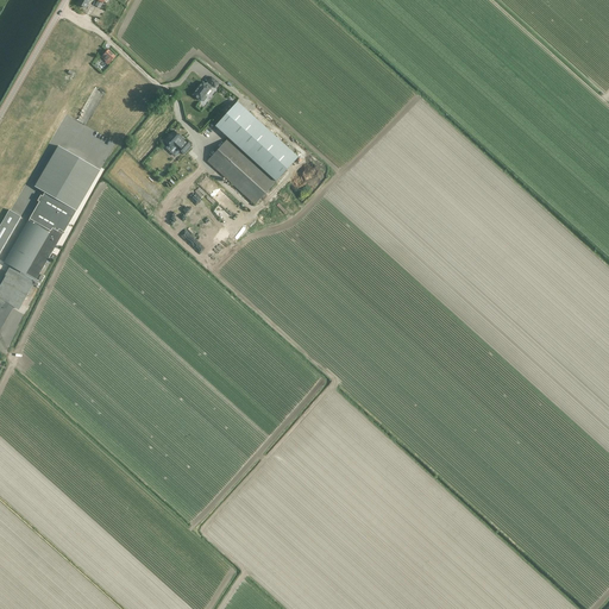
[(108,50),(101,58),(106,62),(105,63),(107,66),(115,57),(108,50)]
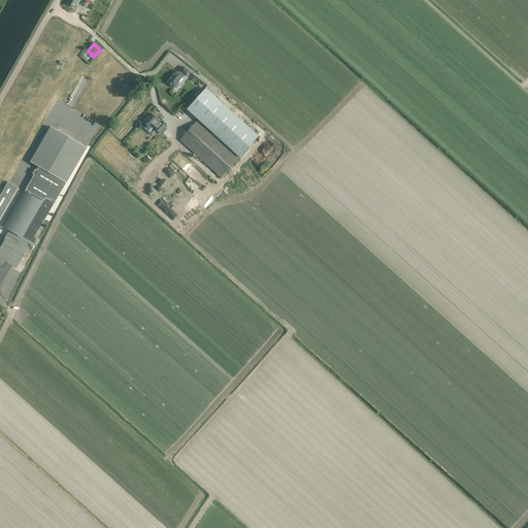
[(176,71),(175,71),(167,81),(167,83),(173,88),(174,88),(175,87),(176,88),(179,85),(177,84),(183,77),(183,76),(184,74),(186,76),(187,76),(190,72),(190,71),(189,71),(184,67),(183,67),(179,71),(180,72),(178,73),(176,71)]
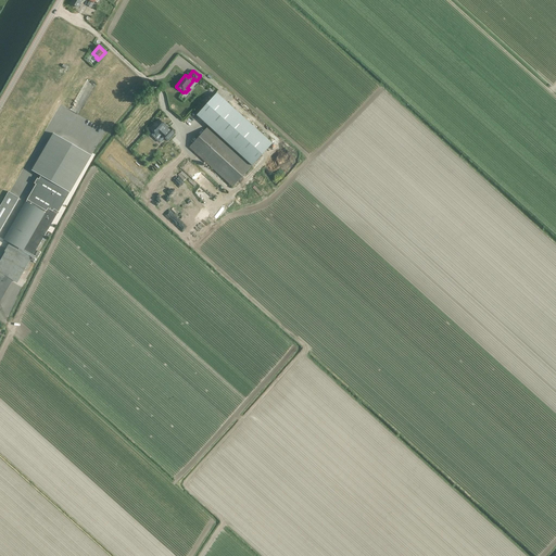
[(216,93),(197,115),(252,166),(273,143),(216,93)]
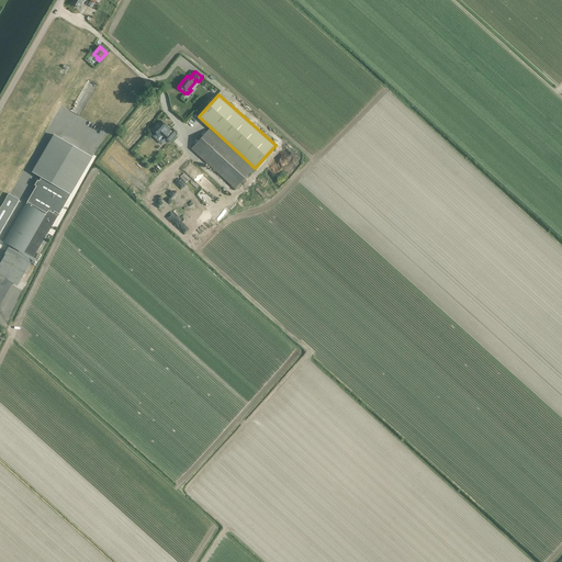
[(160,121),(152,131),(159,137),(163,134),(165,136),(164,137),(169,143),(177,134),(171,130),(170,131),(167,127),(168,127),(160,121)]
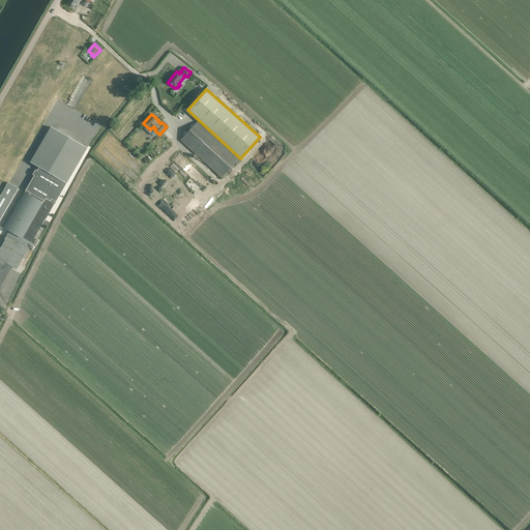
[(222,178),(239,158),(198,121),(180,141),(222,178)]
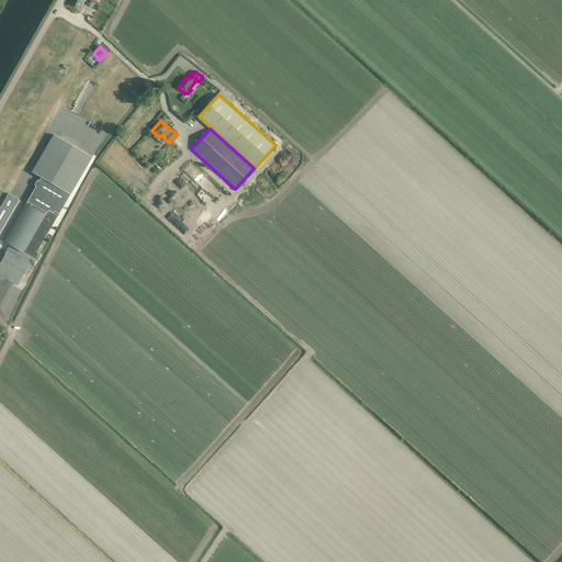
[(10,246),(0,261),(0,304),(12,283),(15,279),(20,281),(58,216),(57,215),(58,213),(59,214),(92,157),(54,135),(32,172),(42,178),(4,243),(10,246)]
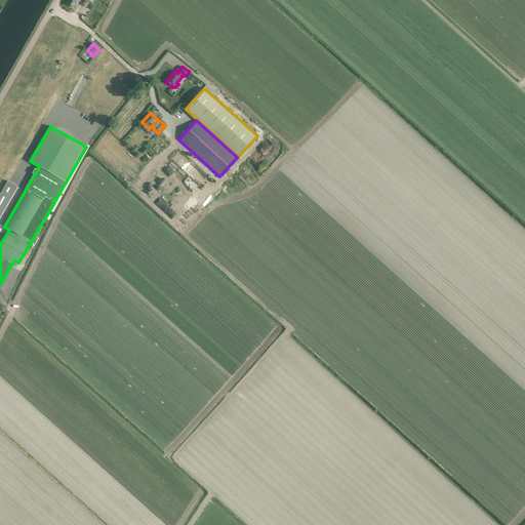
[(8,182),(0,195),(0,217),(18,187),(9,182),(8,182)]
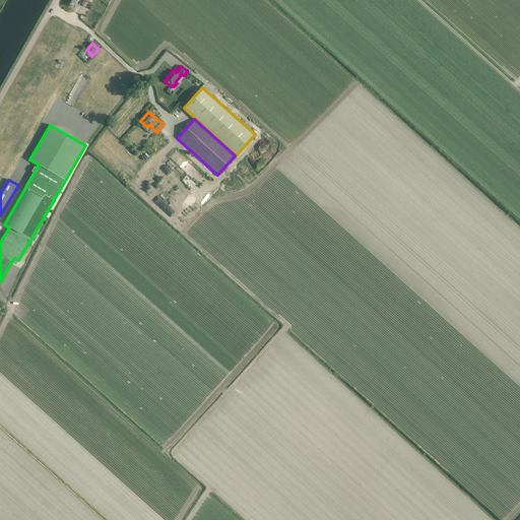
All buildings are outlined.
